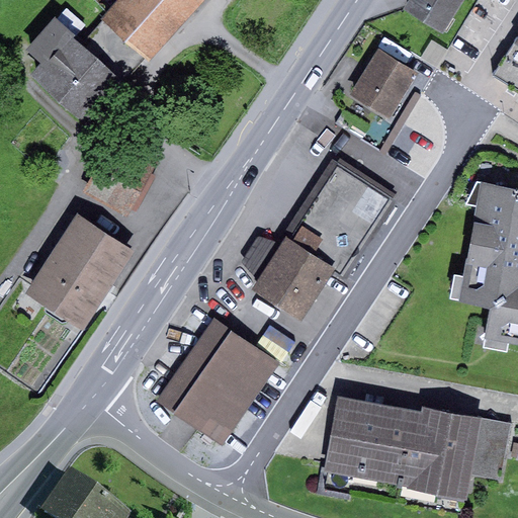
[(147,57),(150,59),(201,0),(116,0),(102,16),(147,57)]
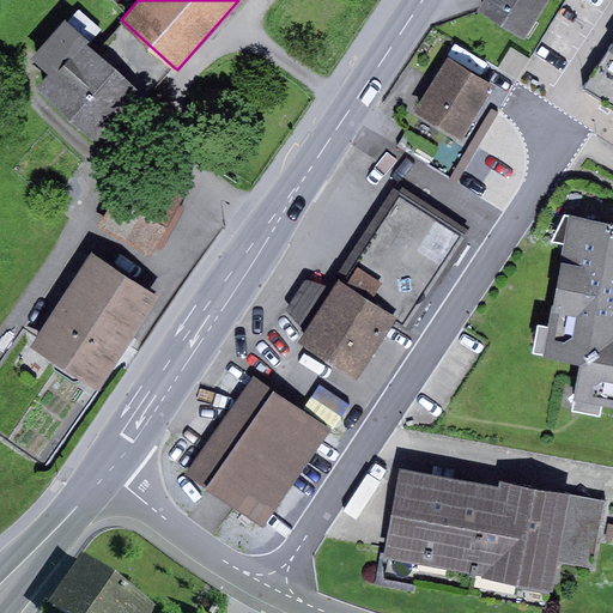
[(485,0),(479,12),(525,40),(548,0),(485,0)]
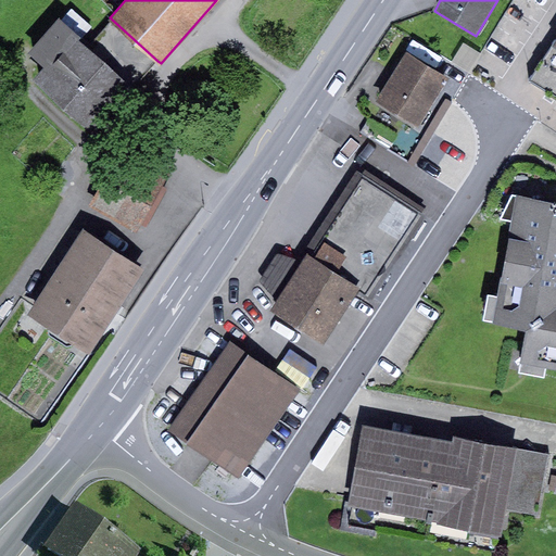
[(158,61),(110,17),(86,45),(134,87),(158,61)]
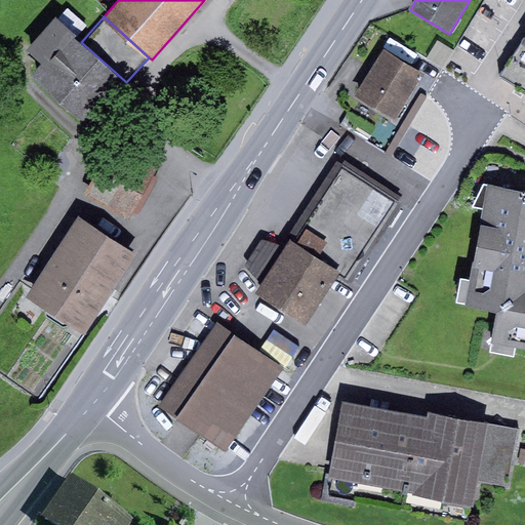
[(81,42),(55,18),(27,50),(41,63),(31,75),(88,127),(127,84),(126,82),(81,42)]
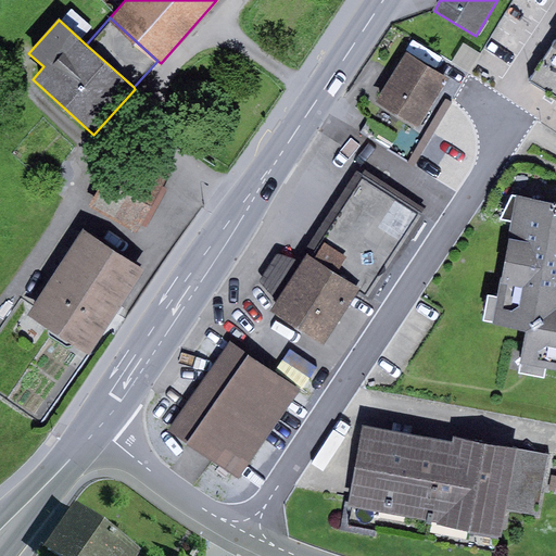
[(555,37),(529,80),(555,97),(555,37)]
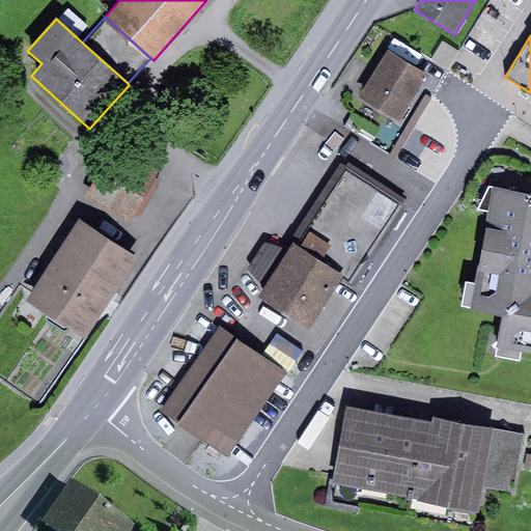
[(443,40),(431,60),(448,70),(460,50),(443,40)]
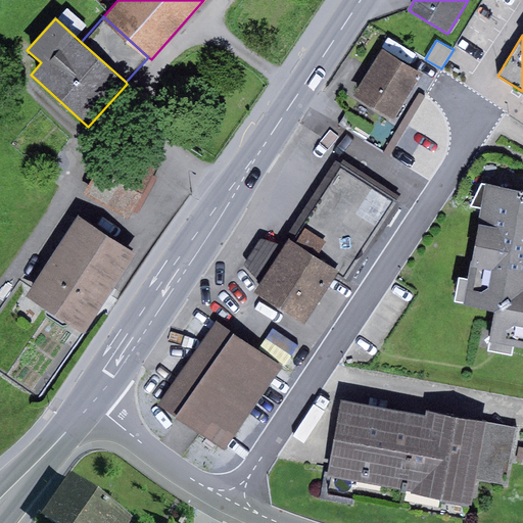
[(354,94),(395,120),(424,74),(383,48),(354,94)]
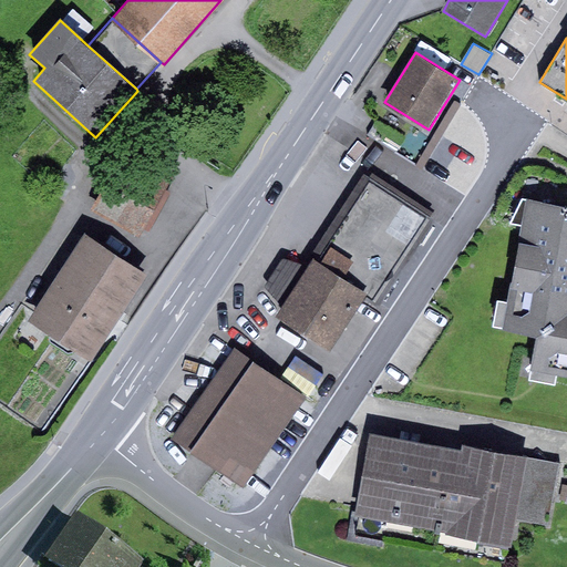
[(395,152),(403,137),(375,121),(367,135),(395,152)]
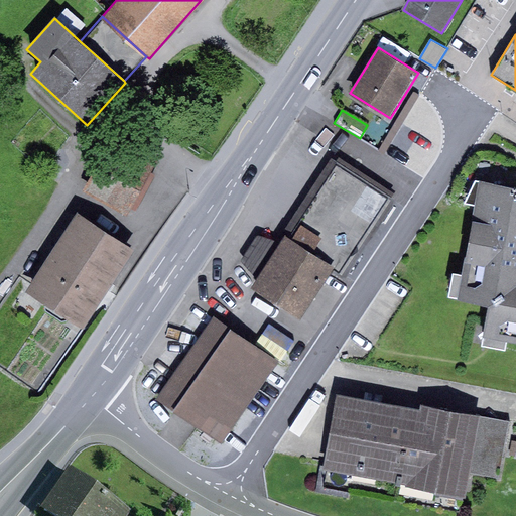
[(285,235),(334,267),(347,276),(397,203),(336,161),(285,235)]
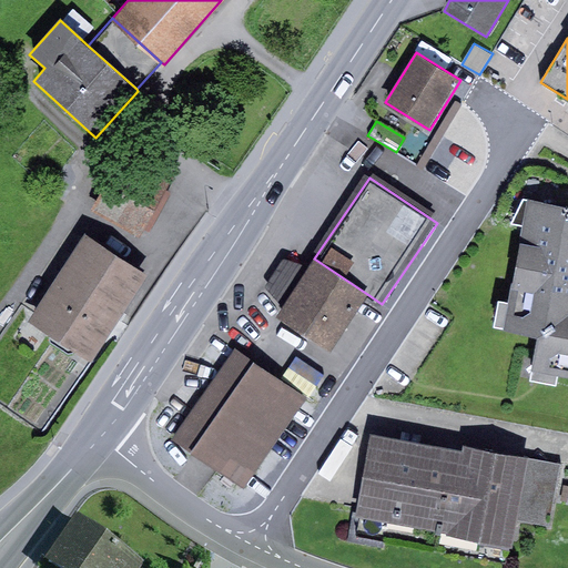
[(567,205),(524,199),(510,223),(523,225),(508,303),(498,300),(494,325),(539,337),(529,379),(557,385),(559,374),(567,375),(567,205)]
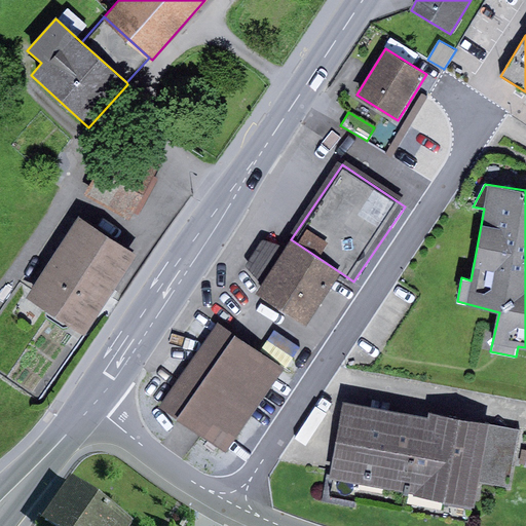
[(29,297),(85,333),(137,253),(80,217),(29,297)]
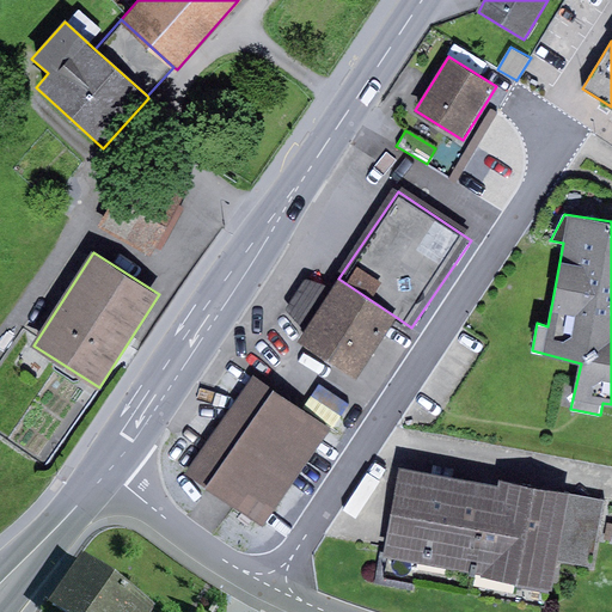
[(305,279),(286,310),(304,330),(334,287),(305,279)]
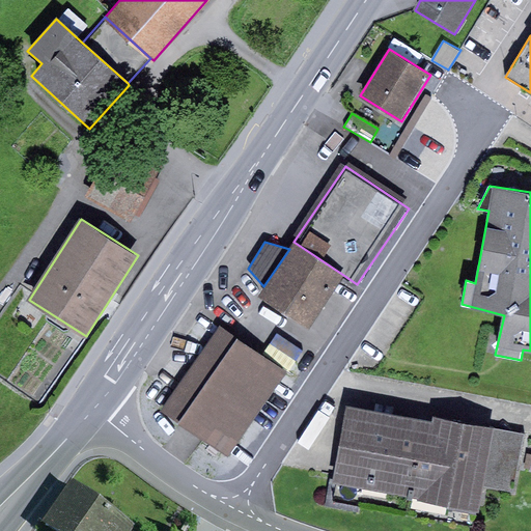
[(258,294),(308,327),(343,275),(294,242),(289,249),(263,286),(258,294)]
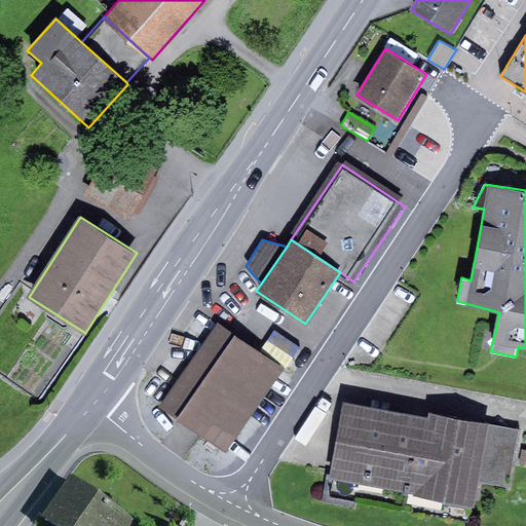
[(160,406),(227,451),(284,368),(217,323),(160,406)]
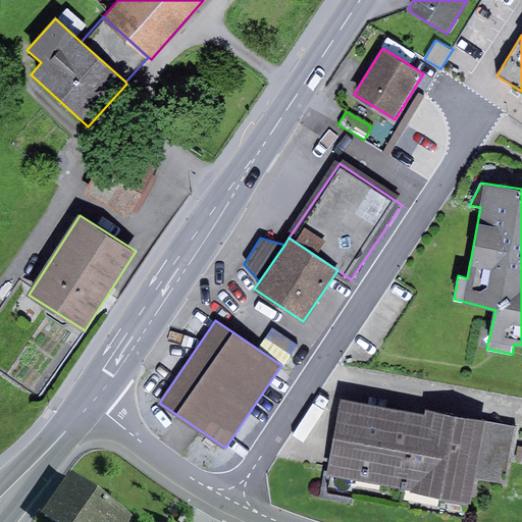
[(342,400),(326,473),(471,503),(476,477),(504,483),(516,426),(425,408),(424,416),(342,400)]
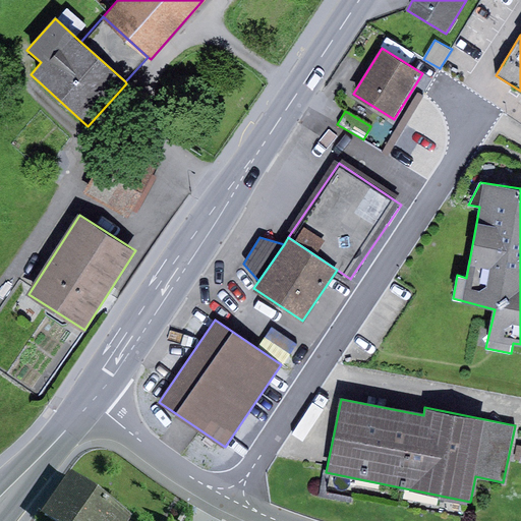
[(129,520),(131,519),(71,476),(42,517),(47,520),(129,520)]
